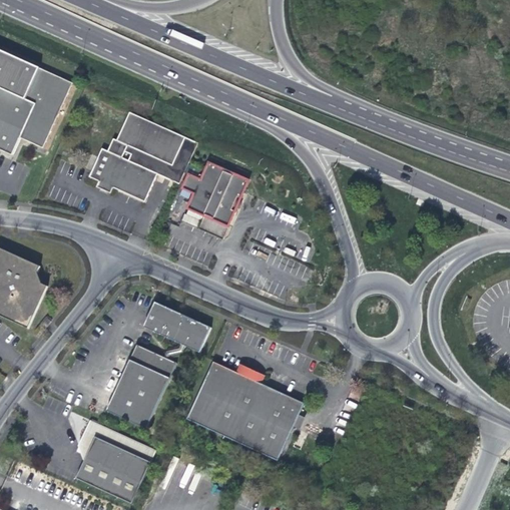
[(72,81),(0,48),(0,147),(11,153),(19,136),(41,146),(72,81)]
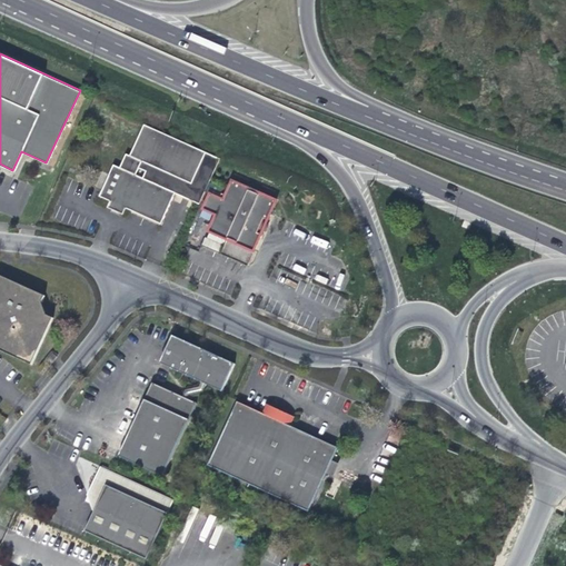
[(108,200),(122,208),(157,224),(171,191),(133,174),(140,158),(189,180),(202,151),(140,122),(127,154),(122,151),(116,166),(110,164),(96,196),(108,200)]
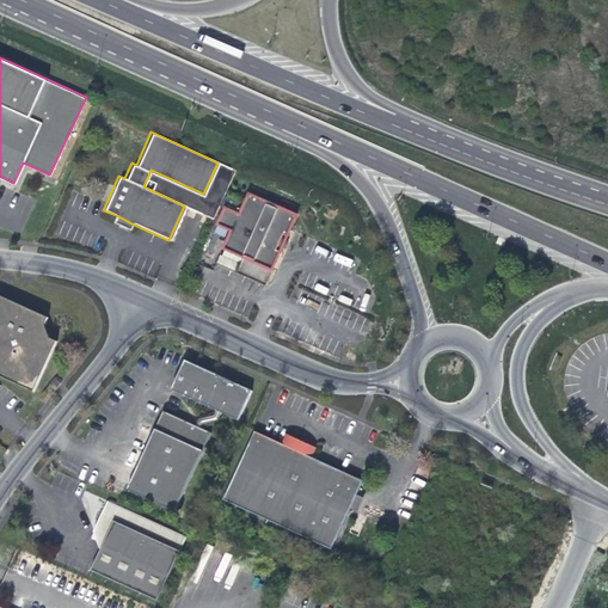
[(288,233),(296,215),(277,206),(276,208),(264,203),(265,201),(247,192),(241,206),(238,204),(235,209),(226,204),(219,221),(232,227),(223,246),(243,255),(244,252),(256,257),(255,259),(271,268),(281,249),(276,246),(280,239),(287,243),(288,239),(281,237),(283,232),(288,233)]
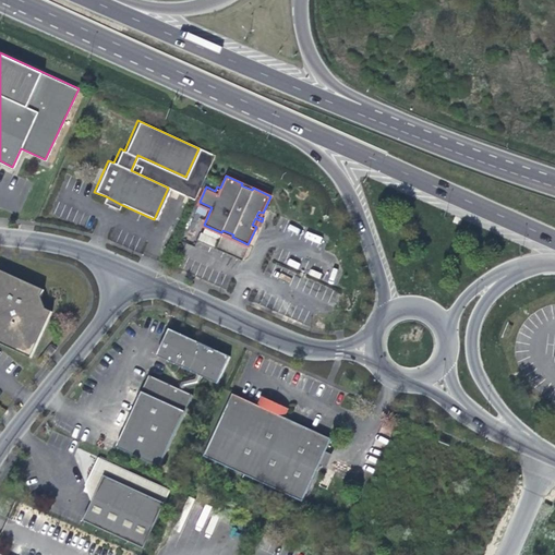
[(120,204),(106,196),(103,204),(117,210),(120,204)]
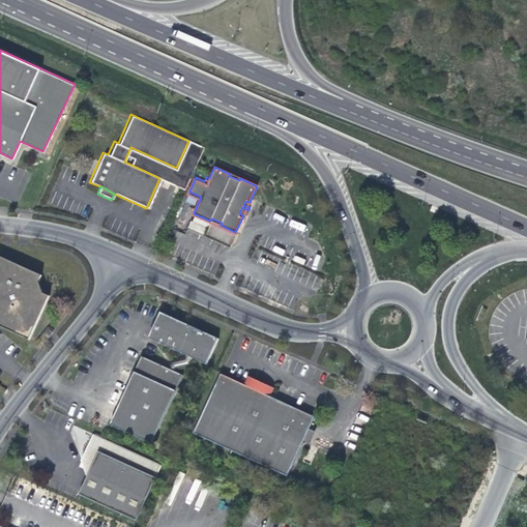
[(195,234),(207,236),(210,226),(198,223),(195,234)]
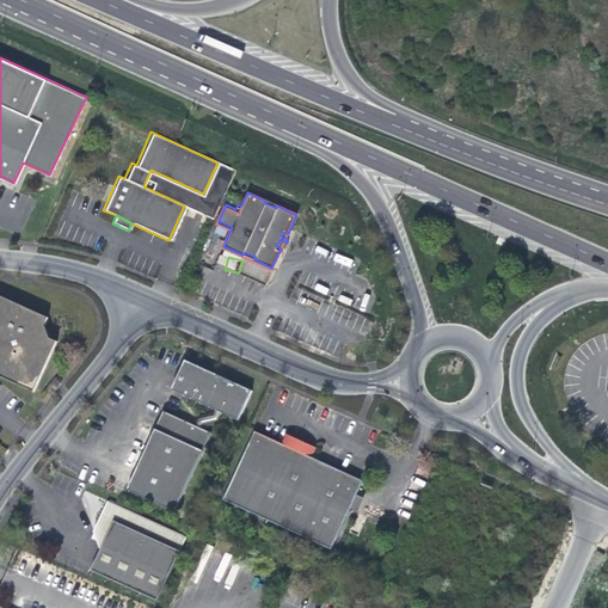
[(0,378),(36,393),(57,343),(50,339),(44,324),(48,318),(0,296),(0,378)]
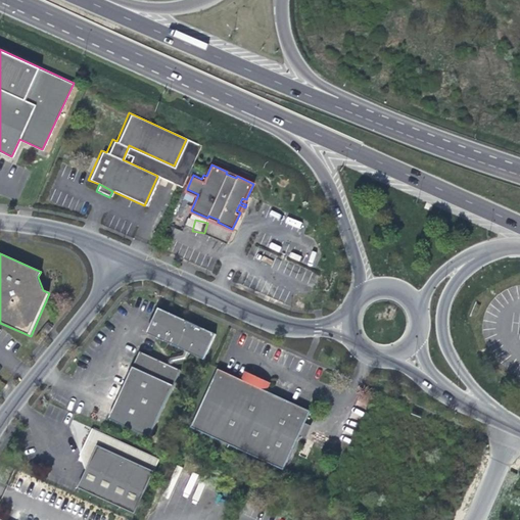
[(161,311),(154,328),(161,342),(185,353),(190,356),(204,363),(216,336),(161,311)]
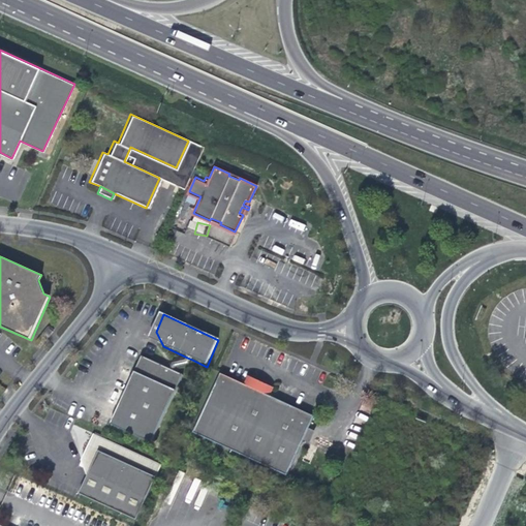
[(48,337),(51,340),(57,333),(54,330),(48,337)]
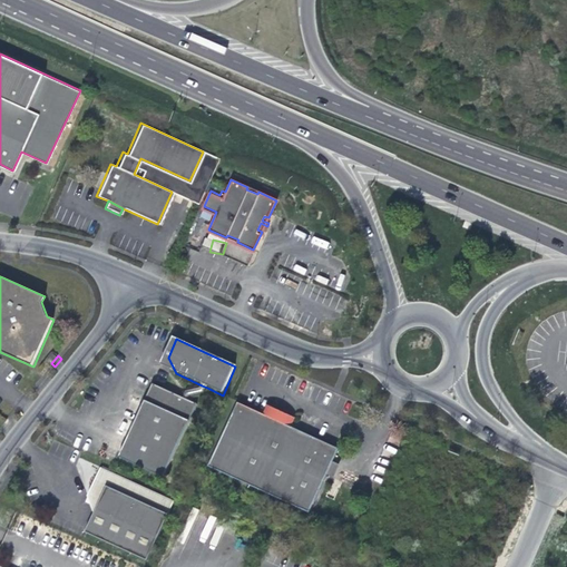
[(168,358),(164,368),(176,373),(168,358)]
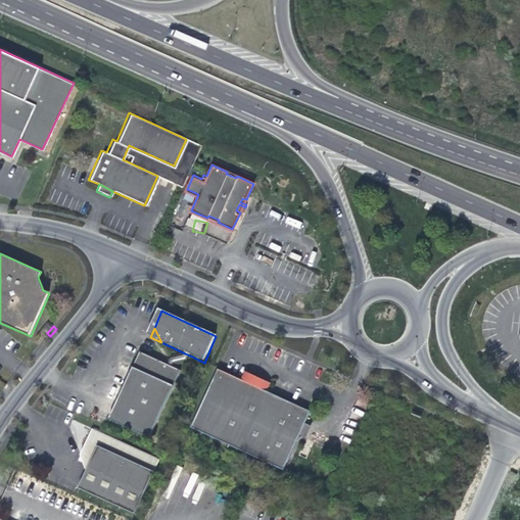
[(187,362),(190,356),(185,353),(183,358),(172,362),(169,368),(174,370),(176,367),(187,362)]
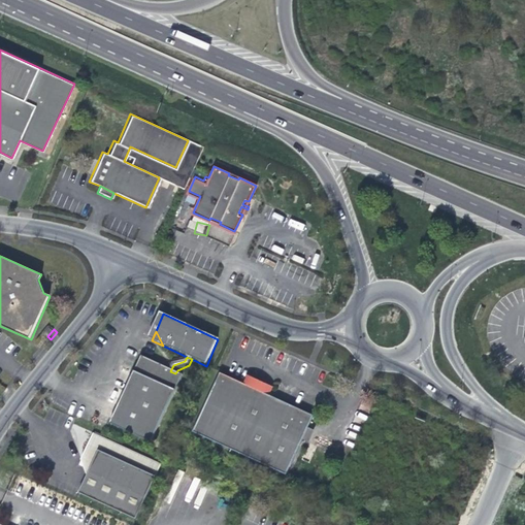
[(170,371),(142,358),(112,425),(154,445),(184,378),(175,373),(170,371)]
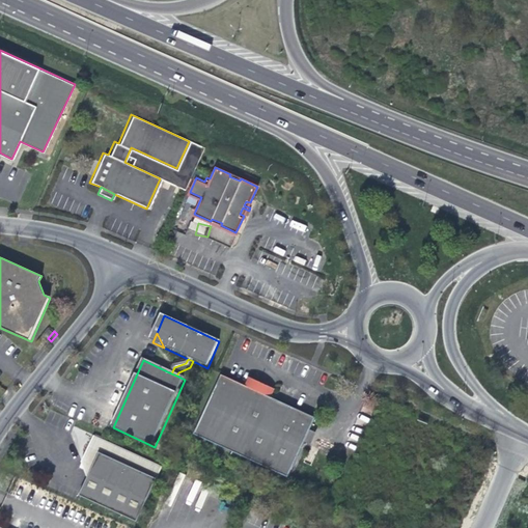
[(243,384),(221,373),(194,432),(287,474),(302,441),(308,427),(313,416),(269,395),(243,384)]
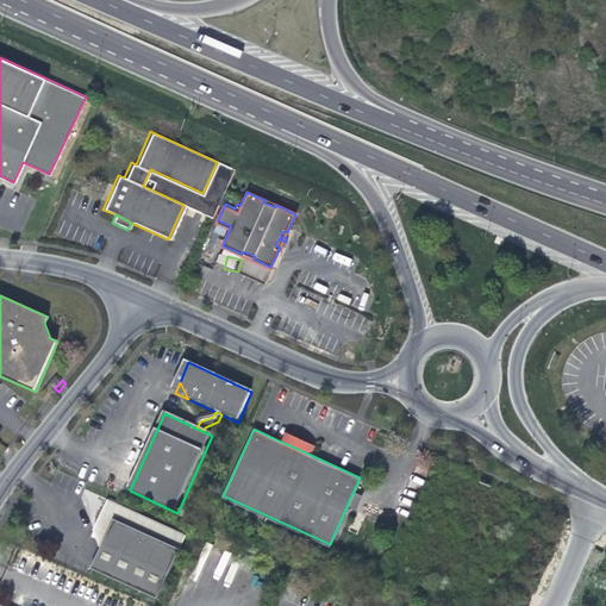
[(283,431),(279,441),(308,454),(313,445),(283,431)]
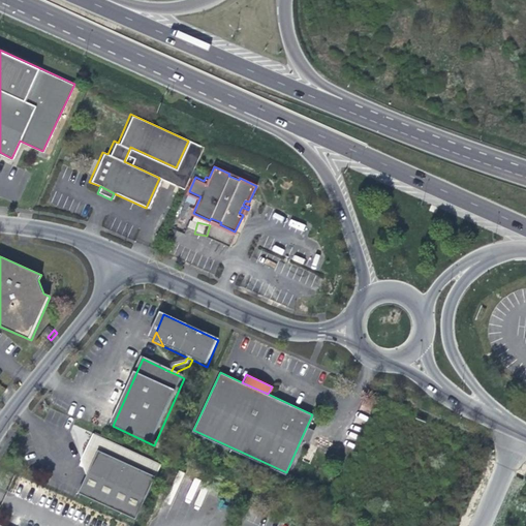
[(314,430),(307,426),(301,439),(308,442),(314,430)]
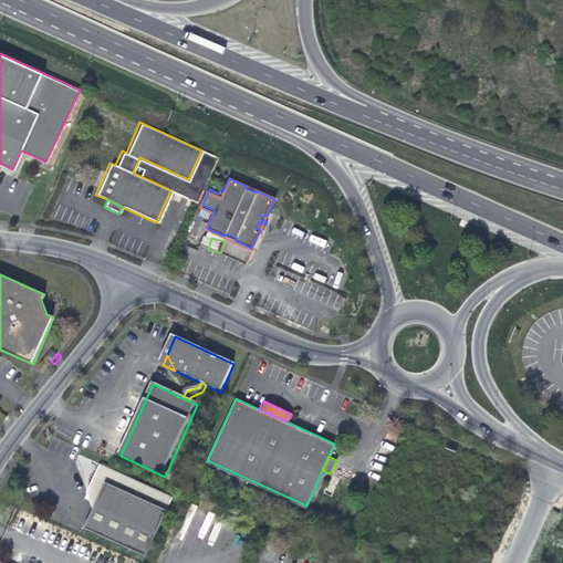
[(148,559),(176,500),(103,467),(90,494),(96,498),(102,500),(96,513),(87,531),(148,559)]
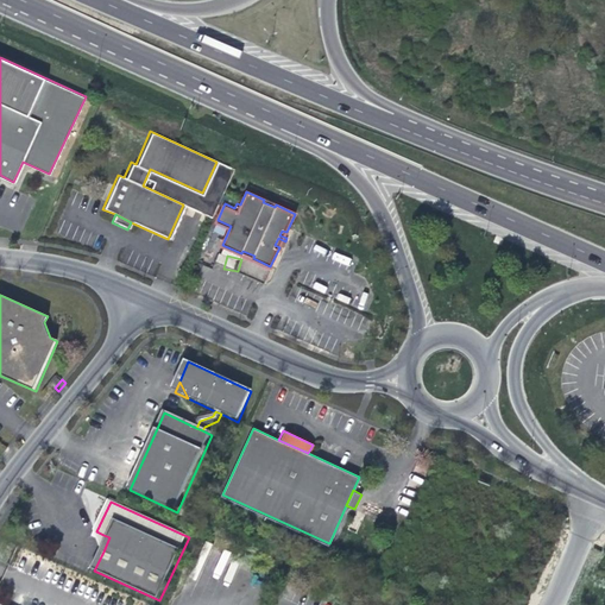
[(104,535),(96,531),(104,552),(109,537),(104,535)]
